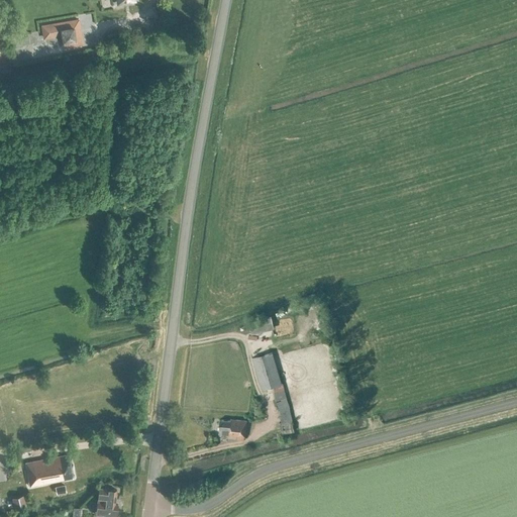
[(82,43),(78,20),(42,26),(44,38),(63,35),(64,46),(82,43)]
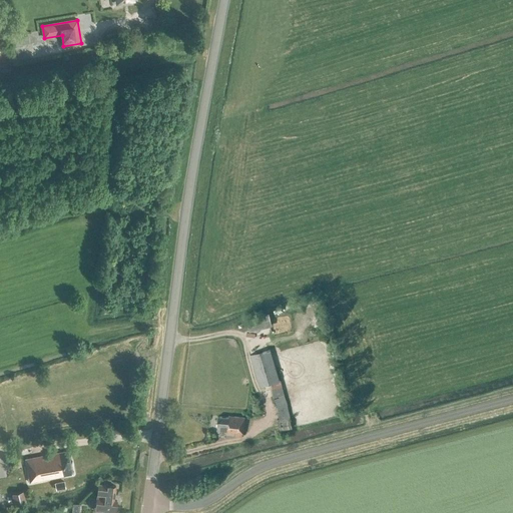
[(249,332),(273,327),(269,314),(246,320),(249,332)]
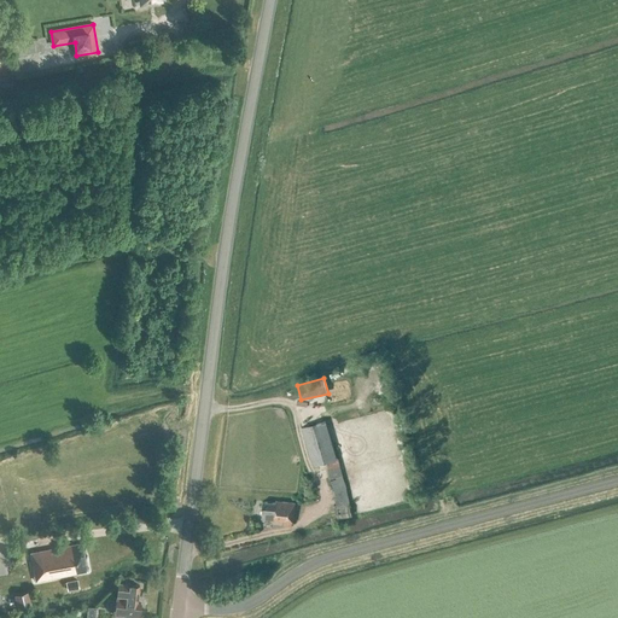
[(313,465),(330,460),(336,459),(325,421),(302,427),(313,465)]
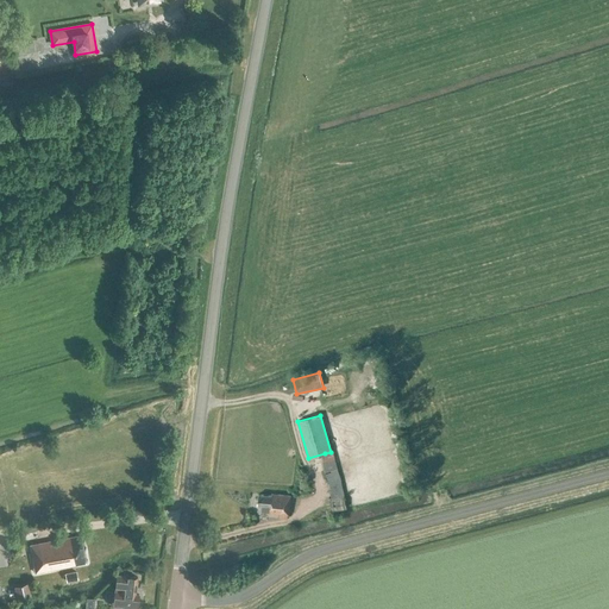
[(332,501),(344,498),(345,497),(333,451),(331,452),(325,453),(322,463),(332,501)]
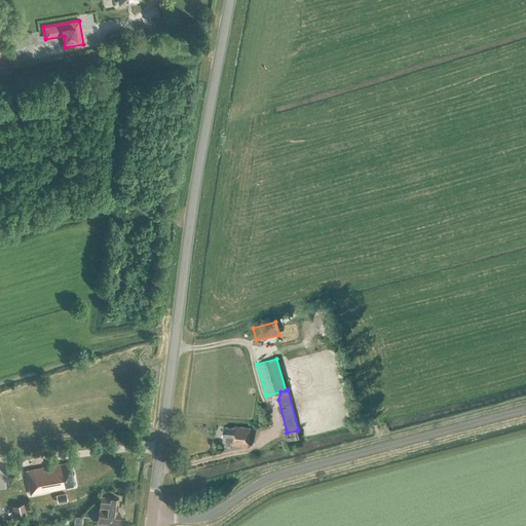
[(251,428),(234,426),(234,428),(223,427),(222,436),(226,437),(225,442),(232,443),(232,444),(245,445),(243,448),(248,448),(249,445),(250,445),(251,428)]
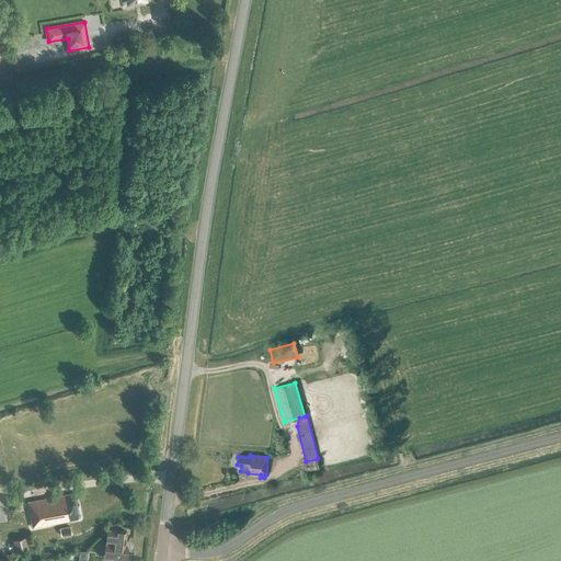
[(317,459),(306,461),(305,462),(306,471),(319,468),(317,459)]
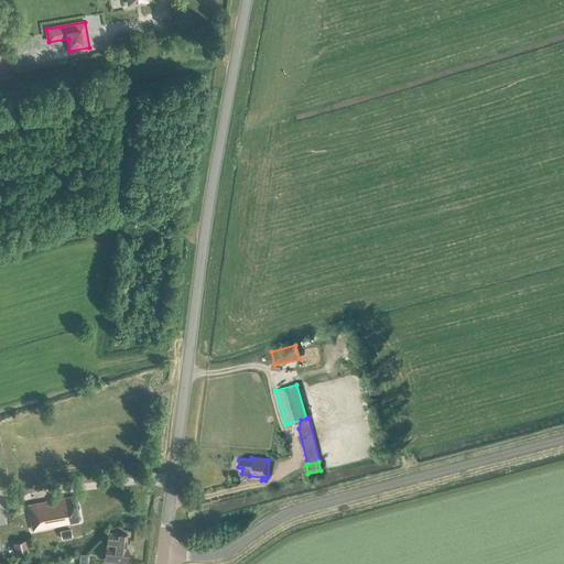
[(36,530),(79,521),(75,496),(28,505),(31,524),(35,523),(36,530)]
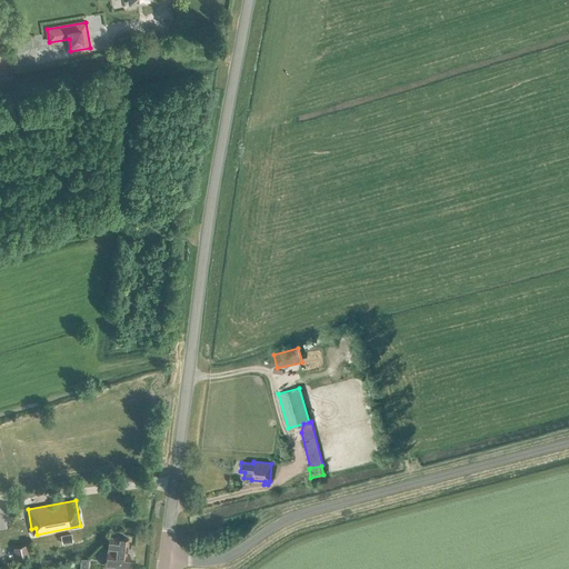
[(72,541),(71,535),(60,537),(62,543),(72,541)]
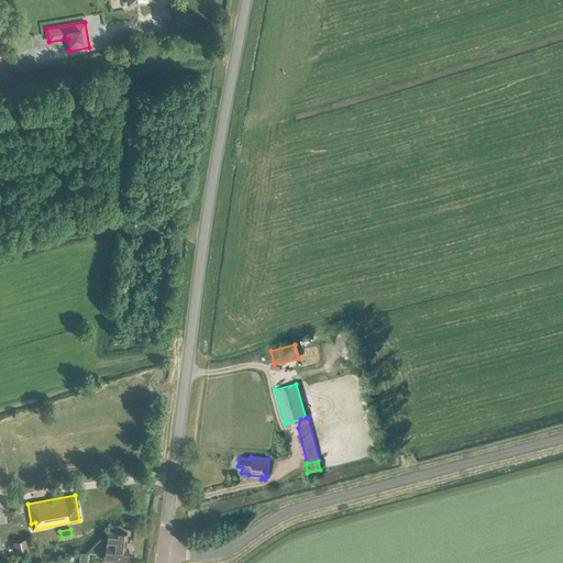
[(114,532),(108,531),(105,562),(116,562),(128,562),(129,550),(124,550),(127,533),(114,532)]
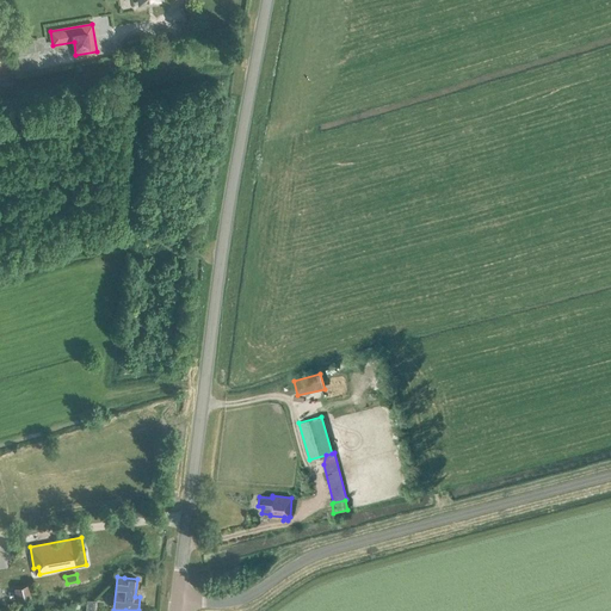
[(17,600),(32,598),(29,585),(14,588),(17,600)]
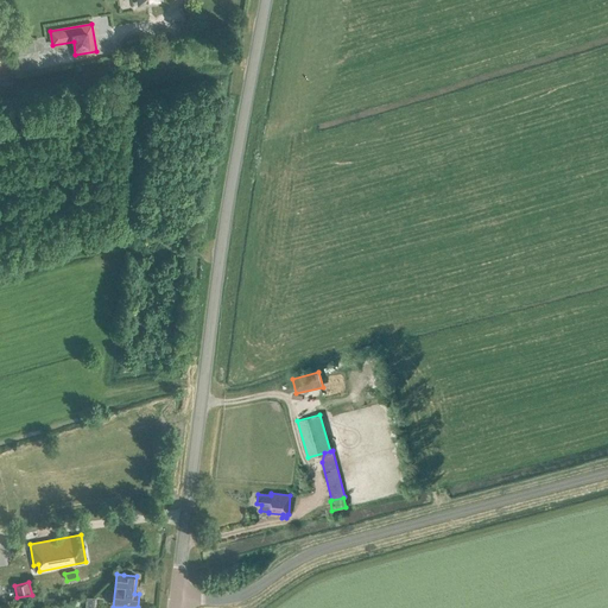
[(93,607),(95,597),(87,597),(84,607),(93,607)]
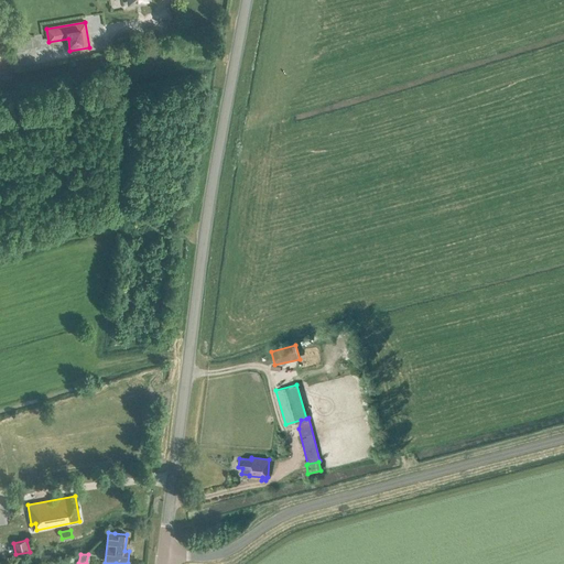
All buildings are outlined.
